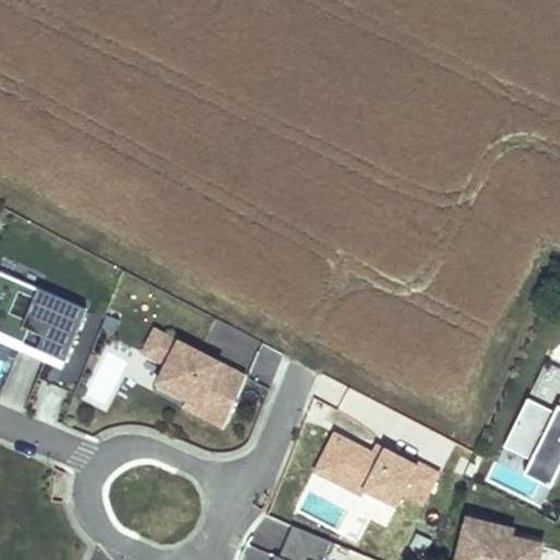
[(0,273),(0,337),(21,347),(27,333),(42,339),(36,352),(63,364),(86,311),(0,273)]
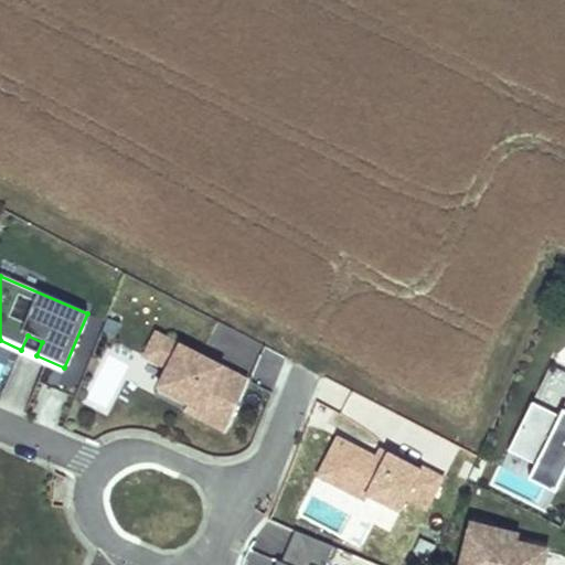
[(156,331),(144,354),(168,366),(158,386),(188,402),(183,408),(225,430),(251,381),(156,331)]
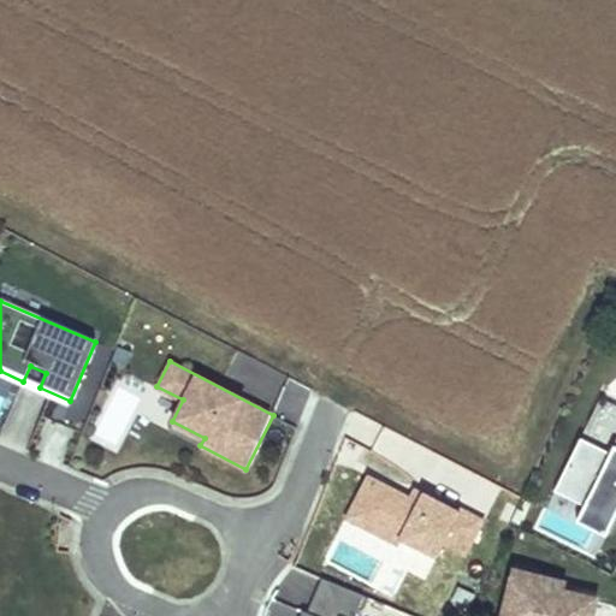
[(205,438),(172,421),(167,428),(200,445),(205,438)]
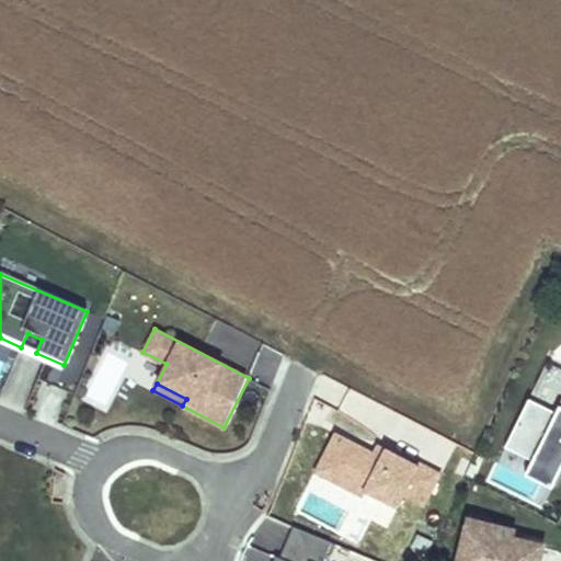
[(524,474),(550,487),(560,464),(560,399),(554,412),(529,399),(505,447),(531,460),(524,474)]
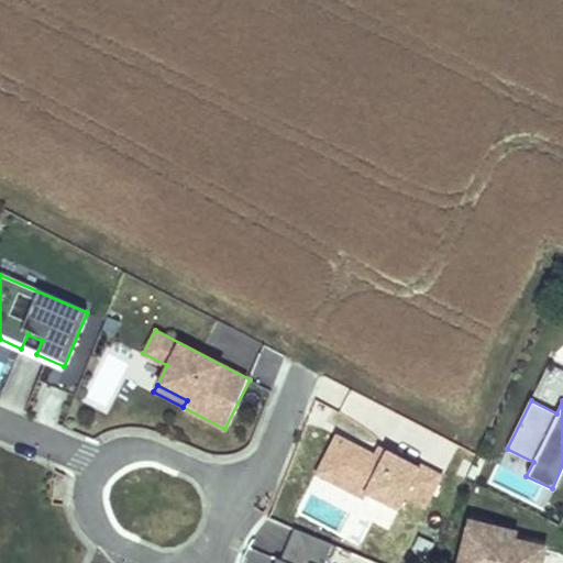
[(365,494),(398,510),(405,498),(424,509),(442,476),(421,465),(419,468),(387,451),(383,459),(375,455),(337,434),(322,461),(349,475),(342,488),(363,499),(365,494)]
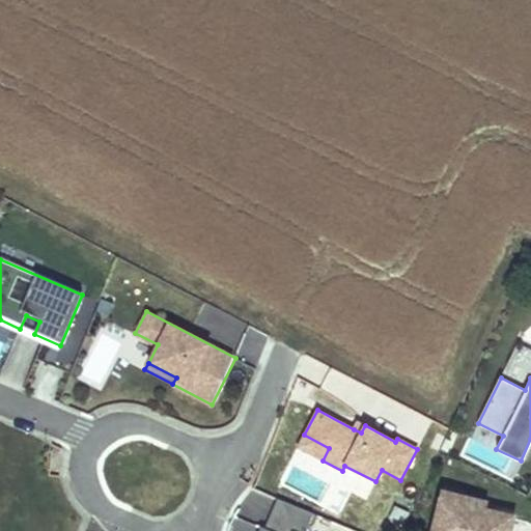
[(357,422),(354,429),(361,432),(365,425),(357,422)]
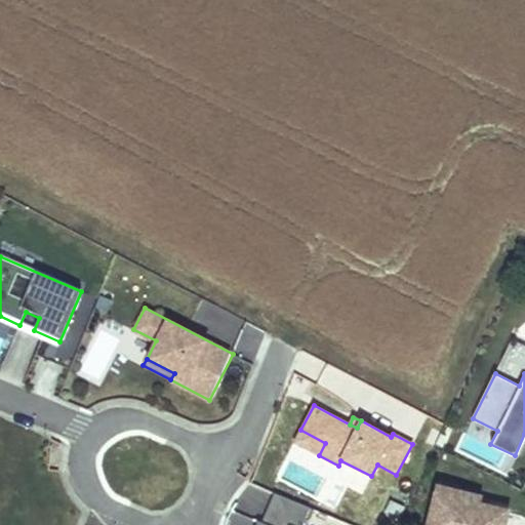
[(300,430),(294,443),(319,455),(325,443),(300,430)]
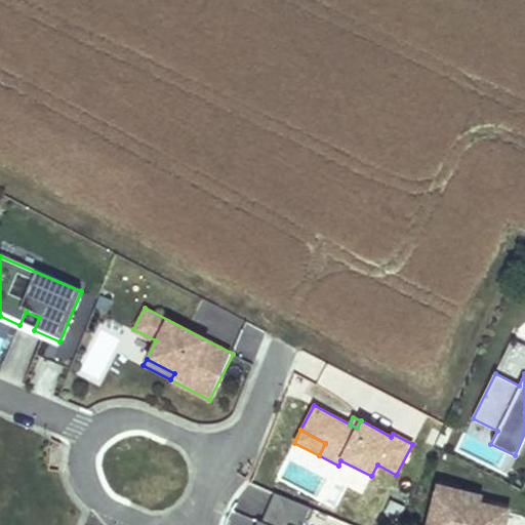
[(438,486),(429,524),(505,524),(509,511),(478,502),(479,495),(438,486)]
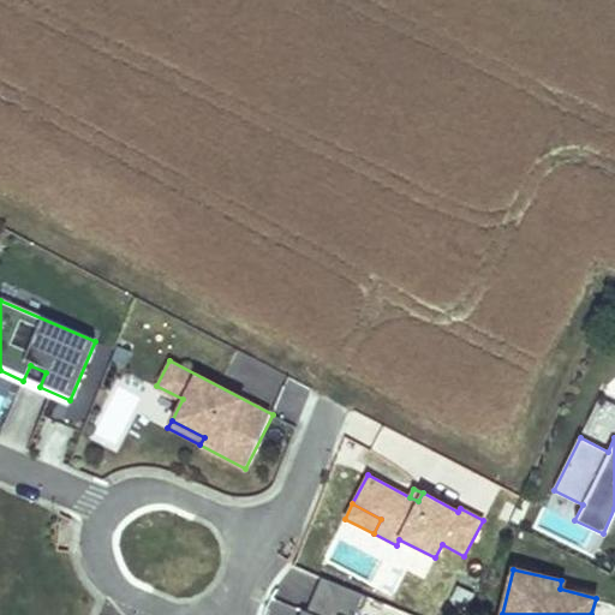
[(356,614),(366,593),(324,577),(310,610),(305,609),(302,614),(356,614)]
